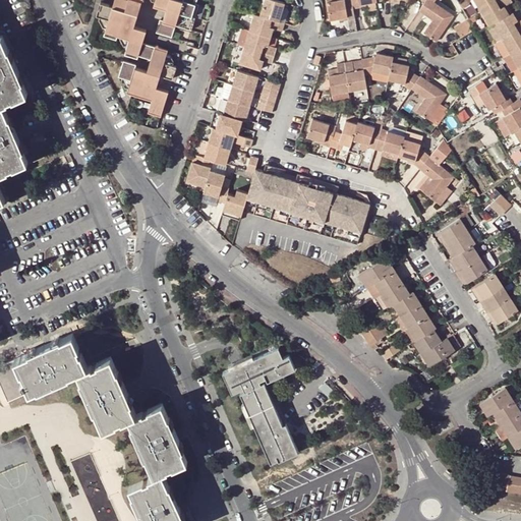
[(113,0),(112,5),(110,6),(108,3),(100,1),(95,14),(99,15),(108,18),(105,26),(104,31),(103,34),(115,38),(116,35),(120,36),(128,39),(126,47),(124,53),(136,57),(149,61),(146,70),(159,75),(163,76),(171,79),(174,67),(171,65),(163,63),(165,55),(167,50),(141,42),(145,30),(132,25),(121,22),(125,10),(136,13),(140,0),(154,0),(154,1),(153,5),(165,9),(162,20),(158,19),(155,33),(170,38),(174,25),(189,31),(196,8),(193,6),(194,0),(181,0),(181,1),(178,0),(113,0)]
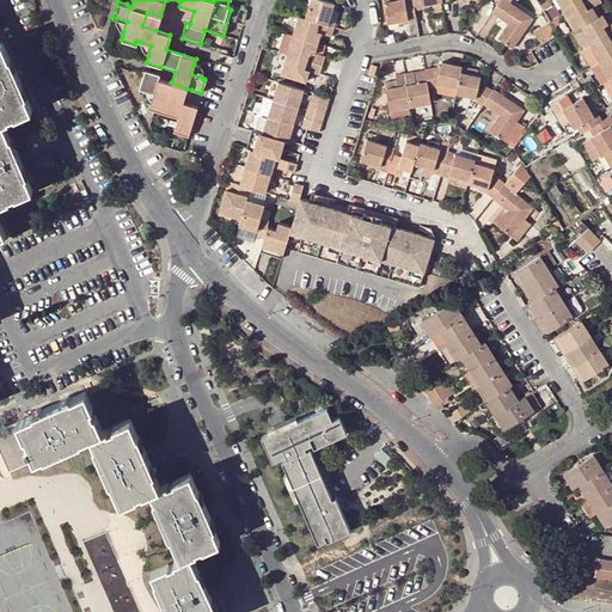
[(326,0),(311,0),(311,6),(306,19),(329,26),(336,4),(328,1),(326,0)]
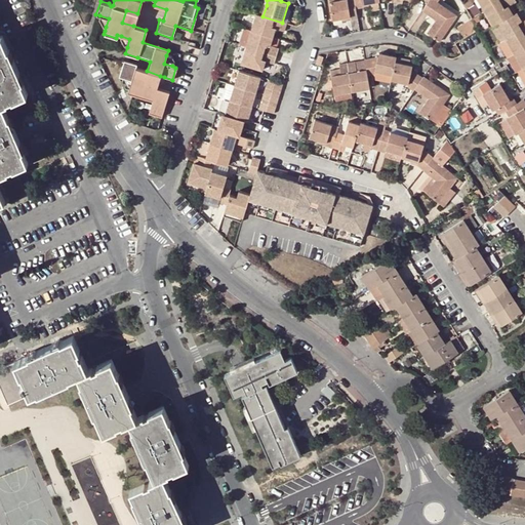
[(362,10),(361,7),(369,6),(378,4),(378,3),(377,0),(353,0),(353,1),(355,11),(362,10)]
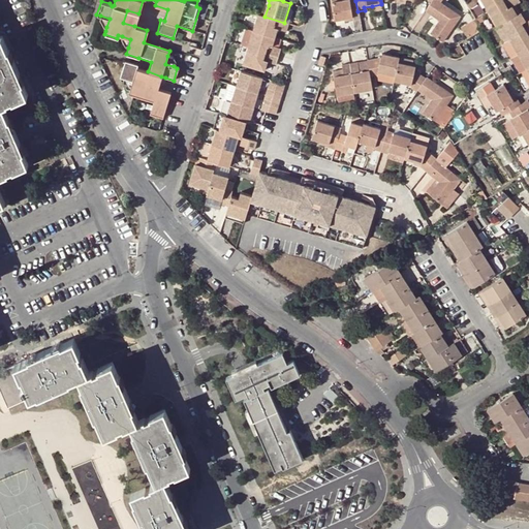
[(443,45),(461,20),(433,0),(430,5),(425,13),(438,24),(431,36),(443,45)]
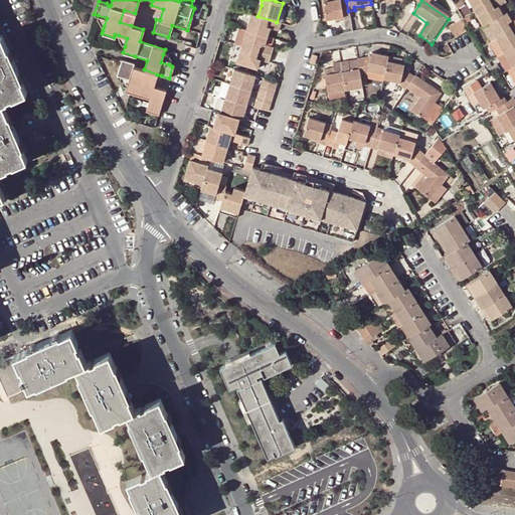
[(470,0),(477,10),(493,0),(470,0)]
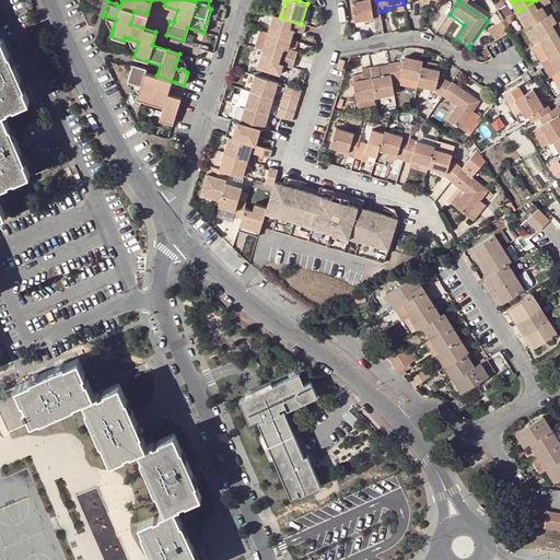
[(549,0),(536,0),(518,11),(527,27),(529,26),(547,15),(543,8),(551,2),(549,0)]
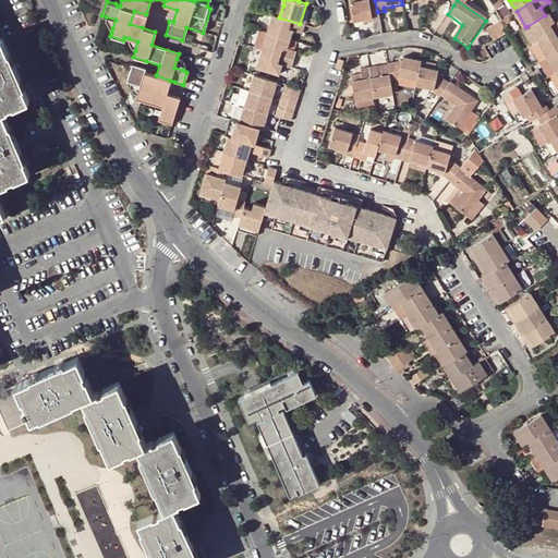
[(375,1),(367,2),(353,4),(356,23),(363,22),(372,21),(372,24),(379,23),(377,12),(375,1)]
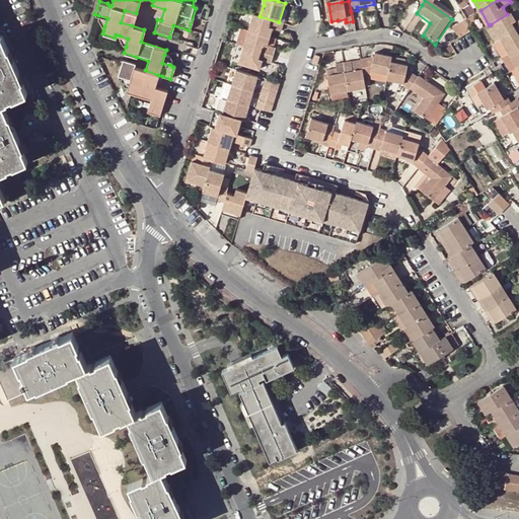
[(365,6),(366,9),(367,14),(376,13),(374,4),(365,6)]
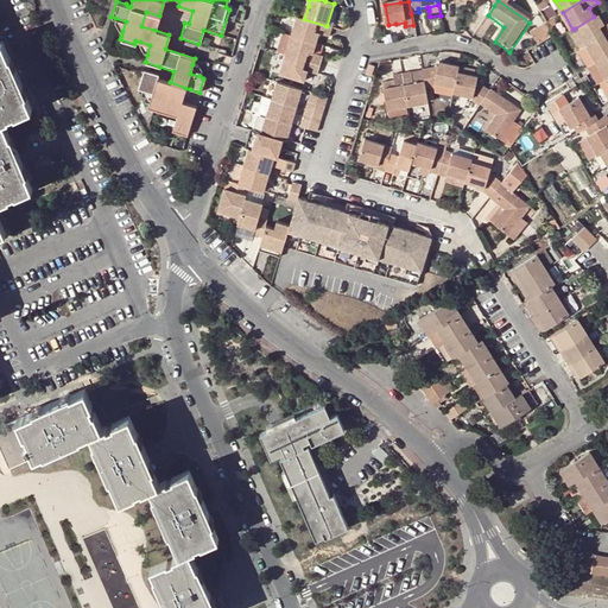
[(146,12),(141,26),(154,30),(159,16),(146,12)]
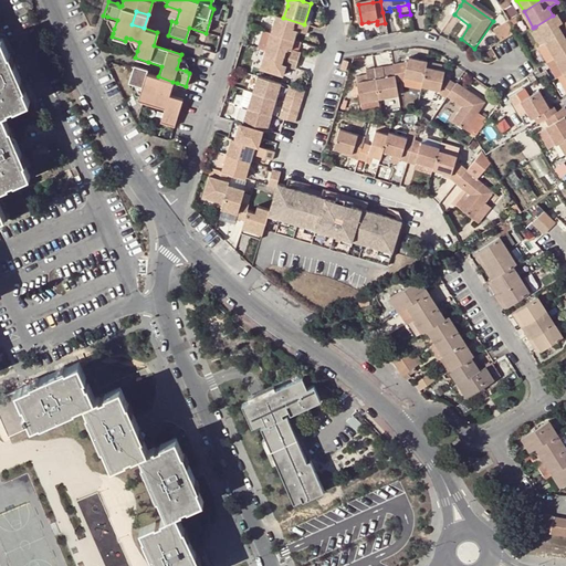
[(535,27),(545,42),(565,29),(565,20),(563,22),(557,13),(553,16),(535,27)]
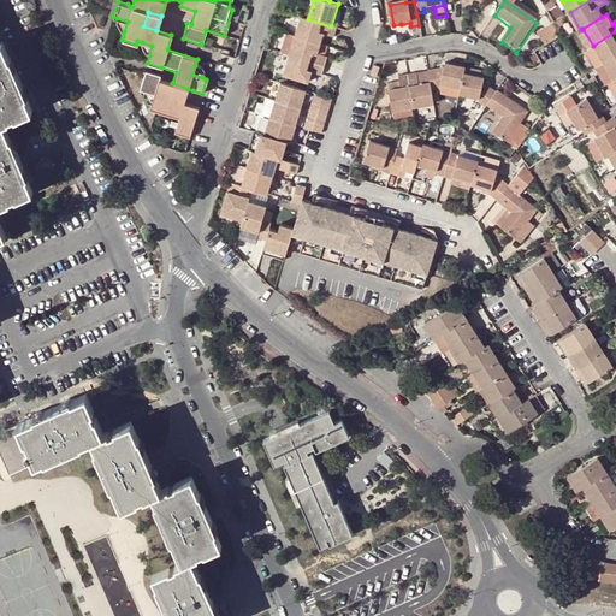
[(296,37),(321,46),(325,34),(335,37),(337,28),(331,27),(308,19),(302,17),(296,37)]
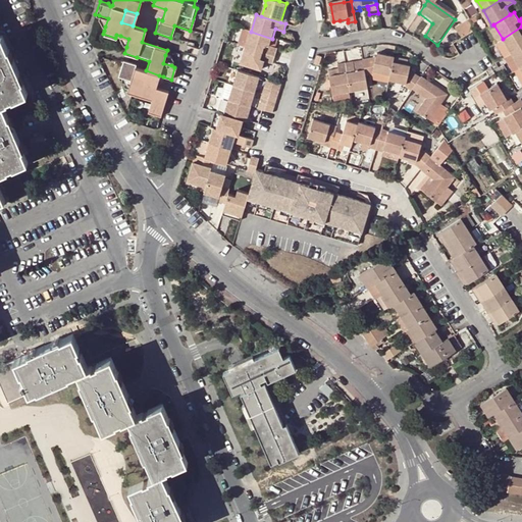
[(105,27),(108,18),(99,15),(98,18),(100,24),(105,27)]
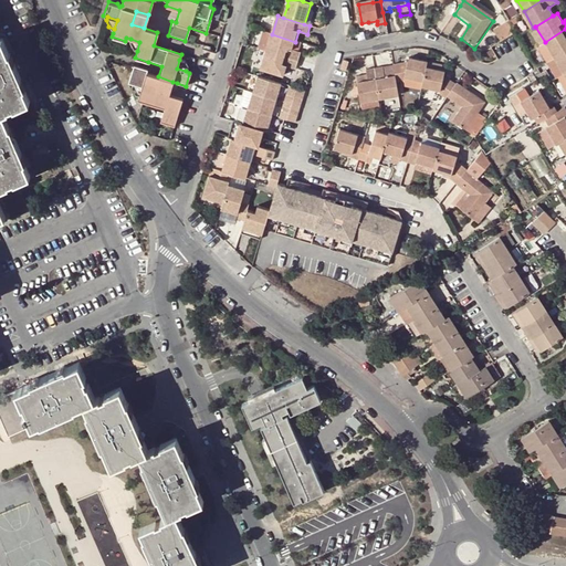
[(507,24),(493,32),(500,44),(514,37),(507,24)]
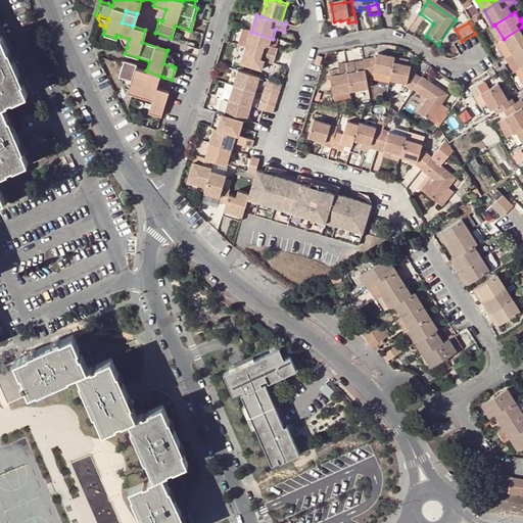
[(492,26),(488,28),(497,42),(504,39),(494,25),(492,26)]
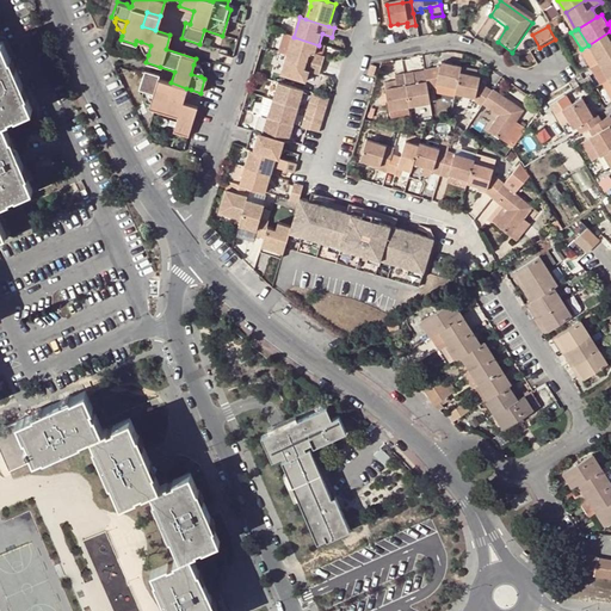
[(610,31),(588,45),(599,63),(610,56),(610,31)]
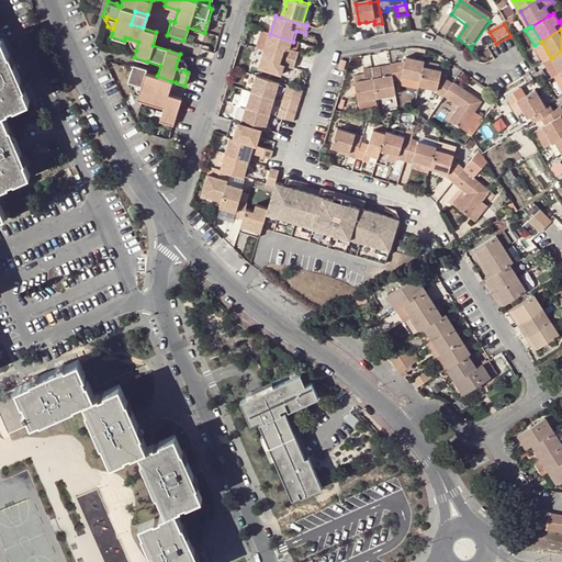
[(257,48),(265,51),(270,34),(262,32),(257,48)]
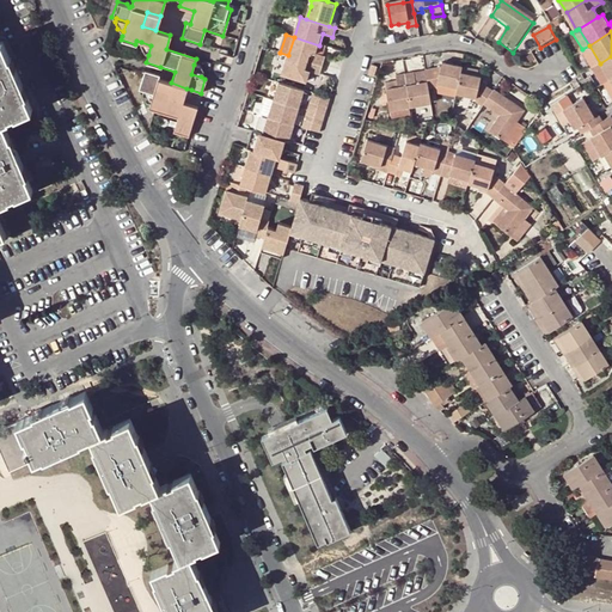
[(326,56),(324,55),(317,53),(319,46),(294,37),(288,55),(324,67),(326,56)]
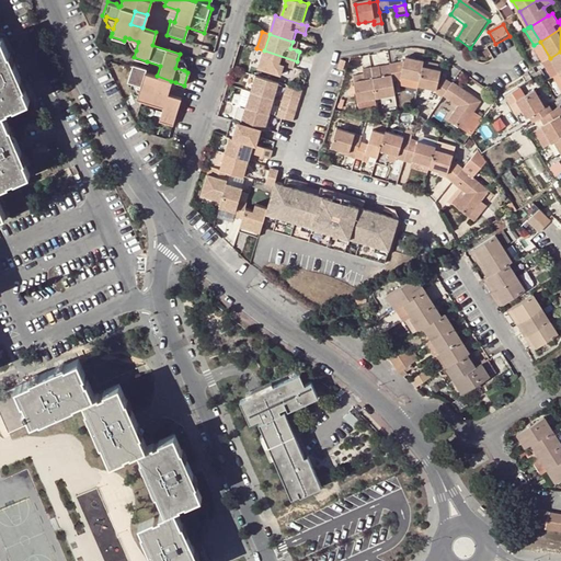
[(10,126),(9,127),(1,111),(27,99),(23,87),(24,86),(10,52),(8,53),(1,37),(0,37),(0,215),(3,214),(0,205),(0,185),(29,173),(23,160),(25,160),(10,126)]
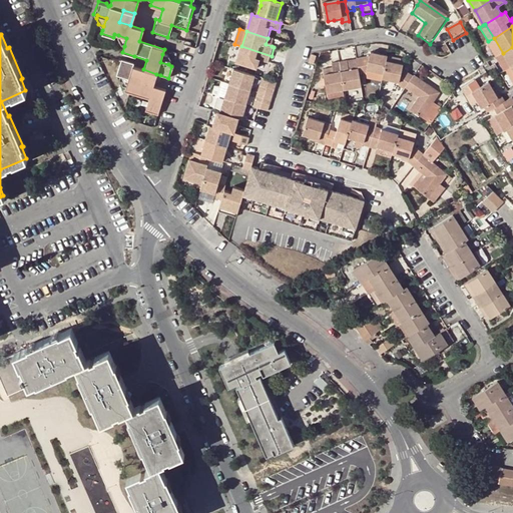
[(124,46),(126,38),(118,35),(117,38),(119,44),(124,46)]
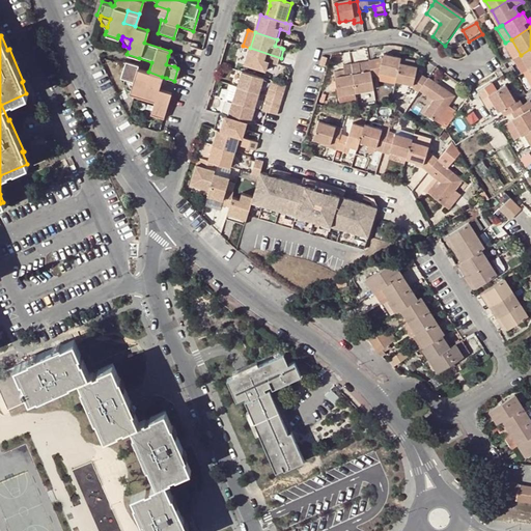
[(511,39),(505,43),(514,58),(521,55),(511,39)]
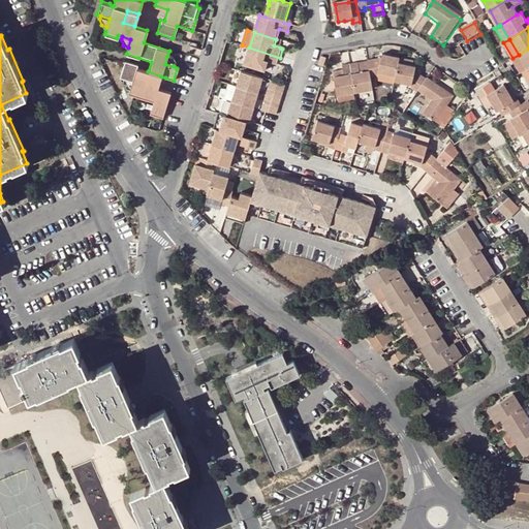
[(280,58),(249,48),(245,64),(266,70),(269,62),(278,64),(280,58)]
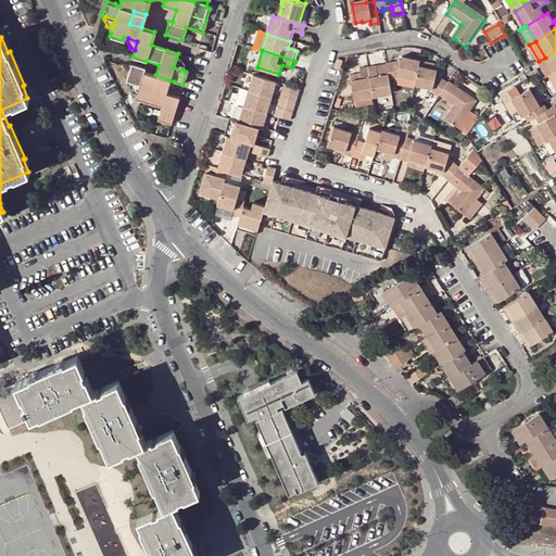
[(555,51),(545,58),(555,73),(555,72),(555,51)]
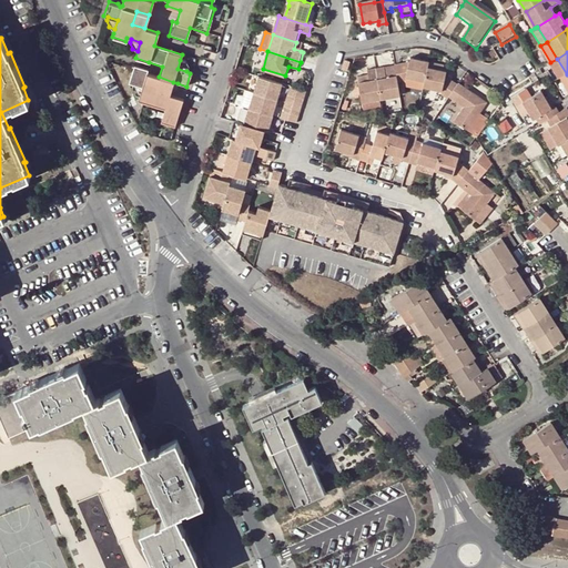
[(557,59),(550,62),(560,78),(561,78),(567,74),(557,59)]
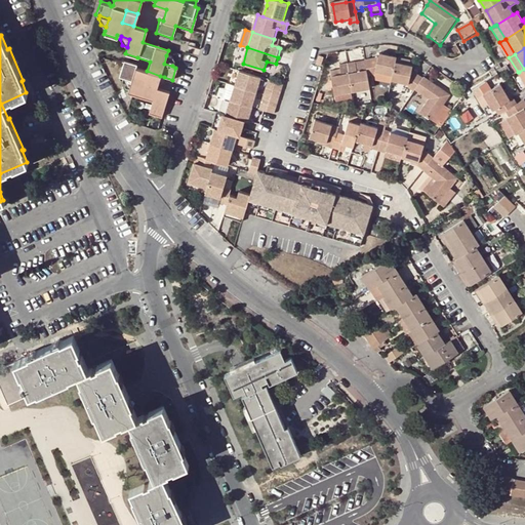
[(166,55),(164,64),(172,66),(173,64),(171,57),(166,55)]
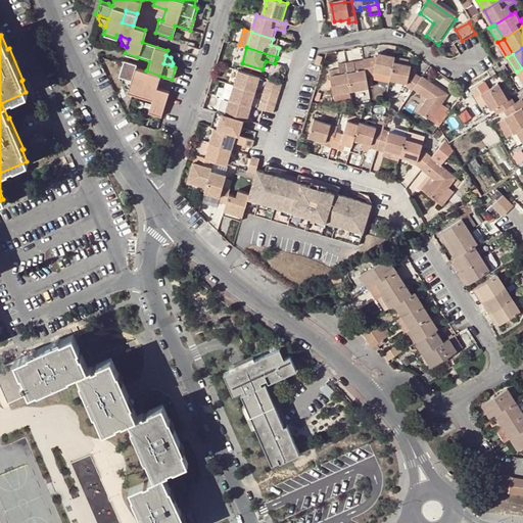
[(377,57),(376,61),(363,63),(364,68),(365,75),(365,79),(372,78),(373,76),(390,79),(393,65),(394,61),(377,57)]
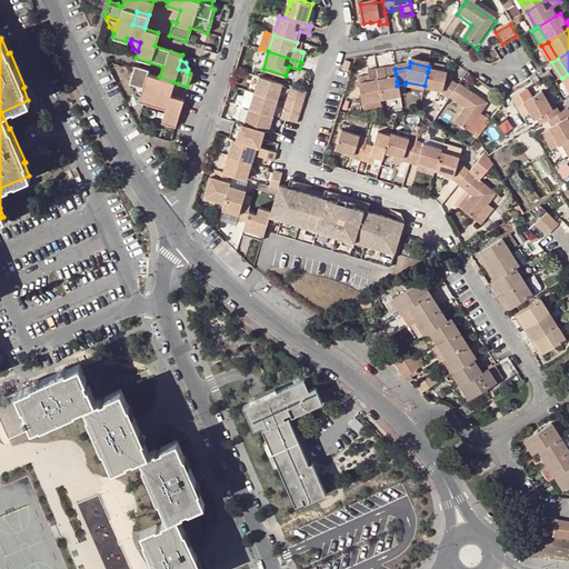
[(169,96),(156,90),(159,77),(146,72),(132,68),(128,82),(141,87),(138,100),(165,109),(160,122),(173,127),(182,100),(169,96)]
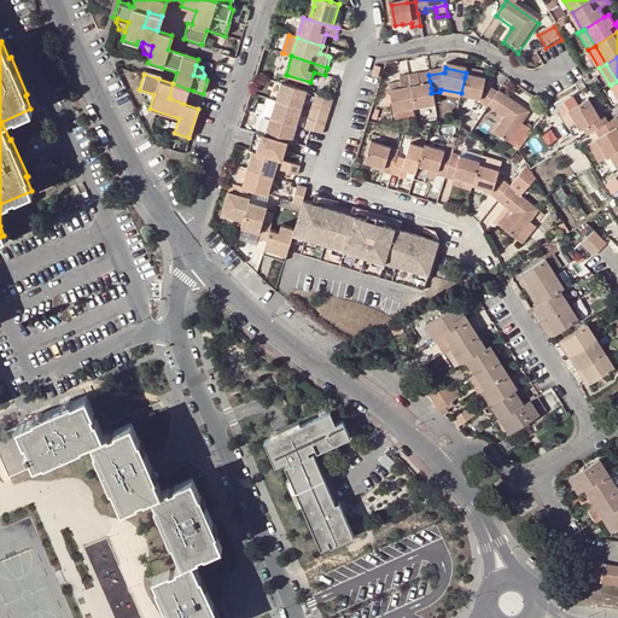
[(460,99),(479,103),(488,110),(496,97),(483,88),(484,82),(465,77),(461,93),(460,99)]
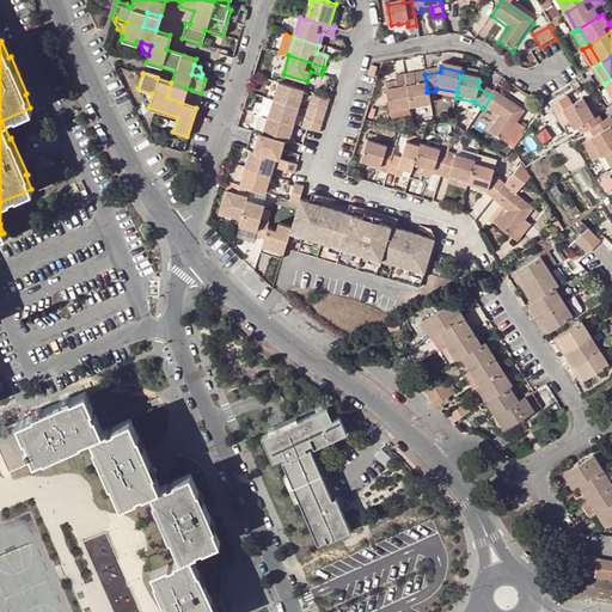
[(412,78),(403,79),(409,111),(409,112),(430,109),(427,92),(427,87),(415,89),(414,83),(412,78)]
